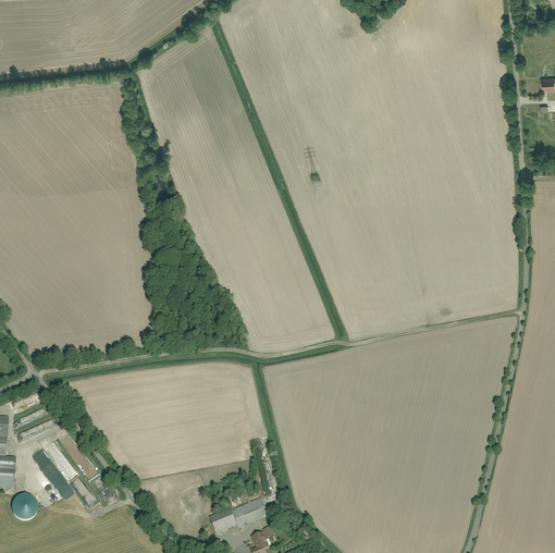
[(554,82),(554,74),(540,75),(541,87),(554,87),(554,83),(554,82)]
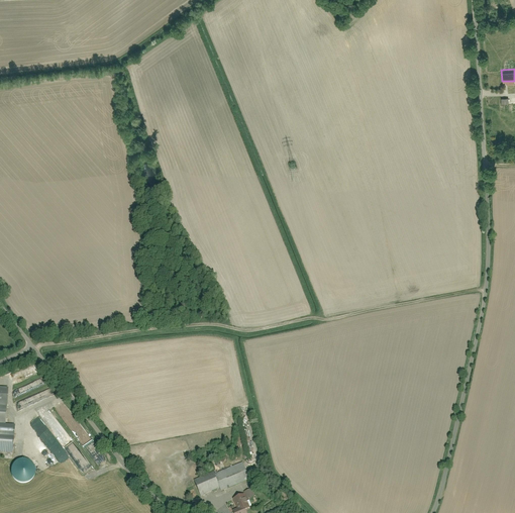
[(0,420),(6,421),(8,387),(0,386),(0,420)]
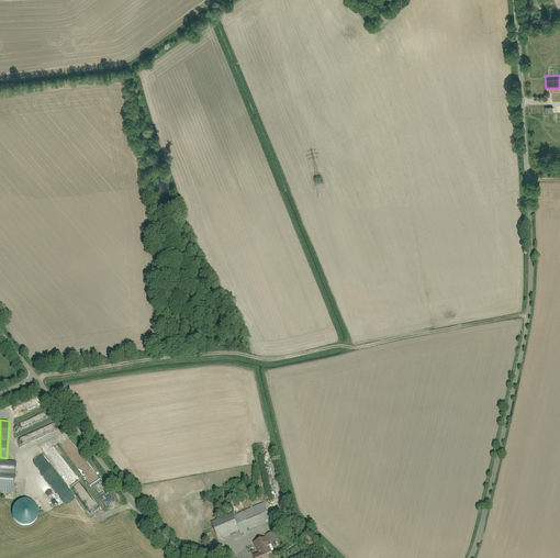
[(15,471),(0,470),(0,488),(14,490),(15,471)]
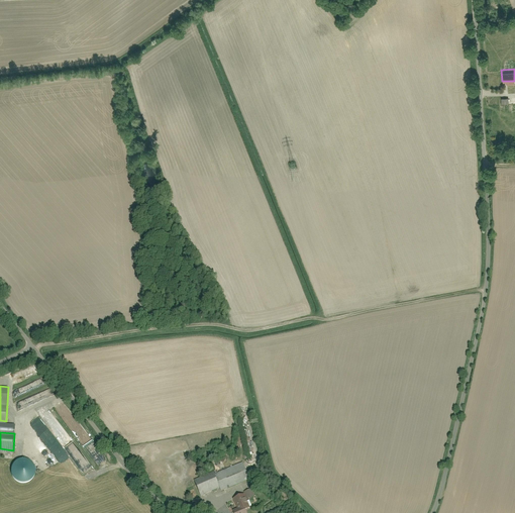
[(220,490),(249,479),(242,462),(225,469),(222,460),(227,458),(223,451),(216,454),(217,457),(208,460),(212,472),(194,479),(200,494),(219,487),(220,490)]
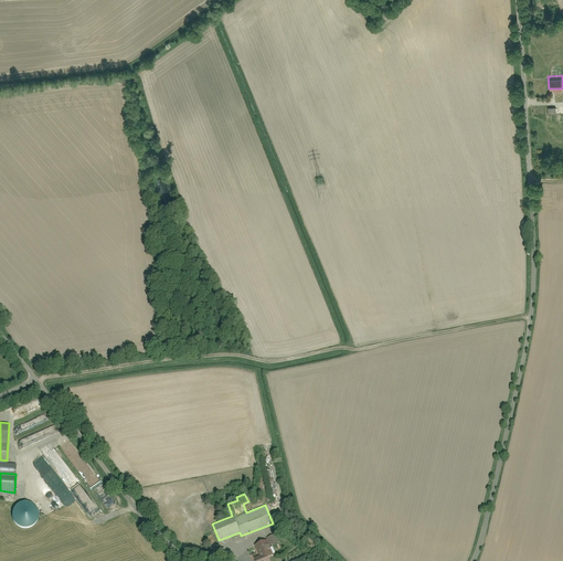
[(13,520),(18,522),(22,524),(27,524),(31,521),(34,517),(35,512),(35,508),(34,504),(30,500),(27,498),(21,498),(17,499),(13,503),(11,507),(10,511),(11,516),(13,520)]
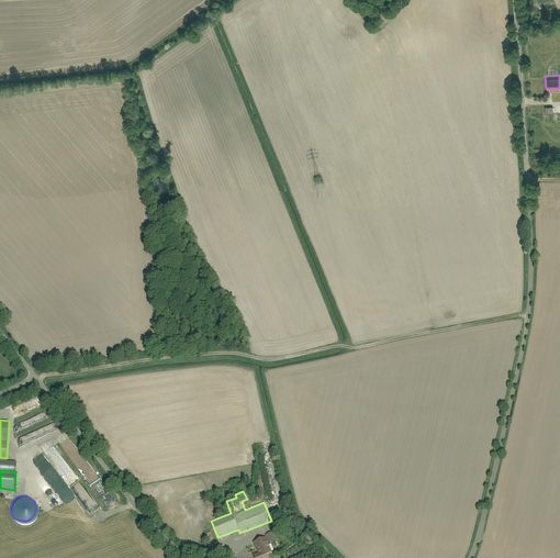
[(272,532),(253,540),(257,551),(250,555),(252,557),(268,557),(266,553),(273,549),(270,542),(276,539),(272,532)]
